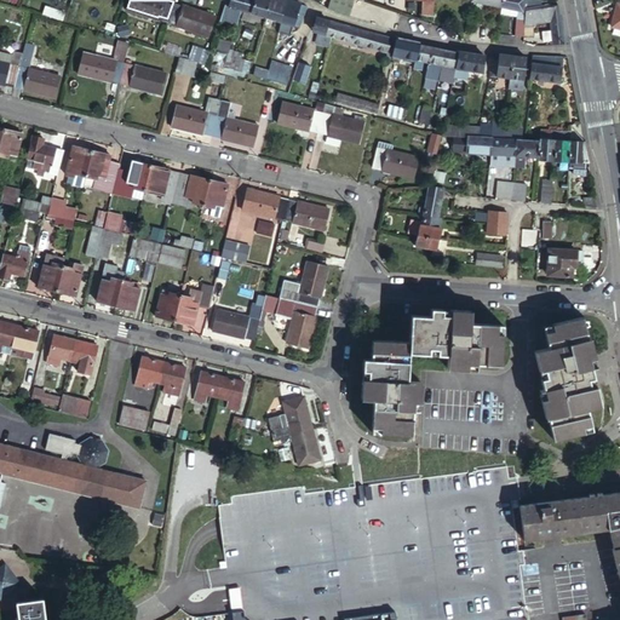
[(244,0),(230,0),(229,4),(229,5),(230,5),(228,15),(237,17),(240,9),(242,9),(244,0)]
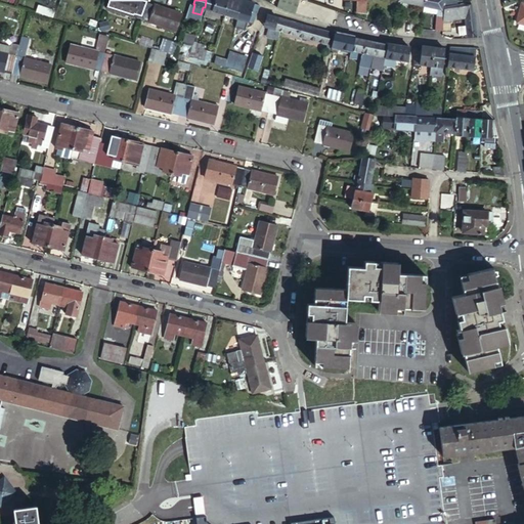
[(206,0),(205,7),(213,10),(215,0),(206,0)]
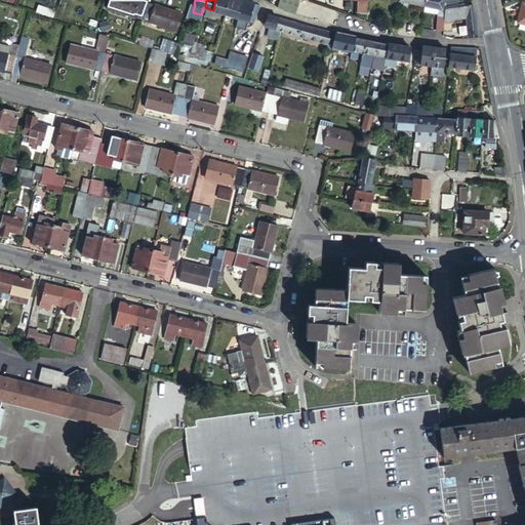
[(215,0),(213,10),(221,12),(226,0),(215,0)]
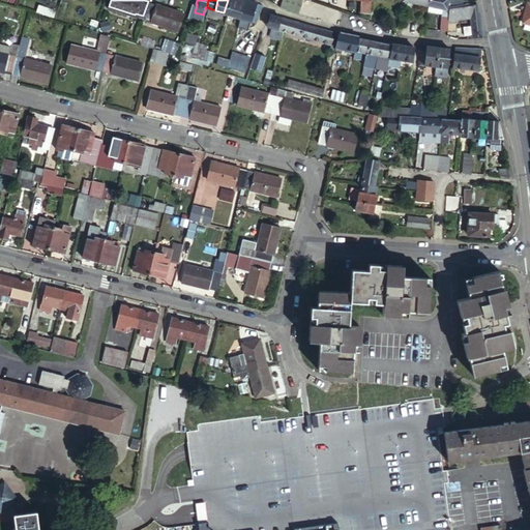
[(228,0),(224,12),(226,13),(235,16),(241,18),(245,0),(228,0)]
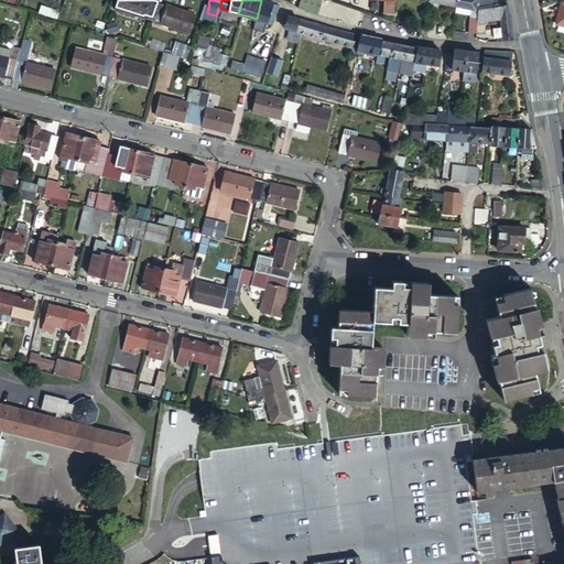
[(277,3),(267,0),(261,0),(257,19),(255,24),(264,28),(267,21),(272,23),(275,12),(272,11),(272,9),(274,9),(275,3),(277,3)]
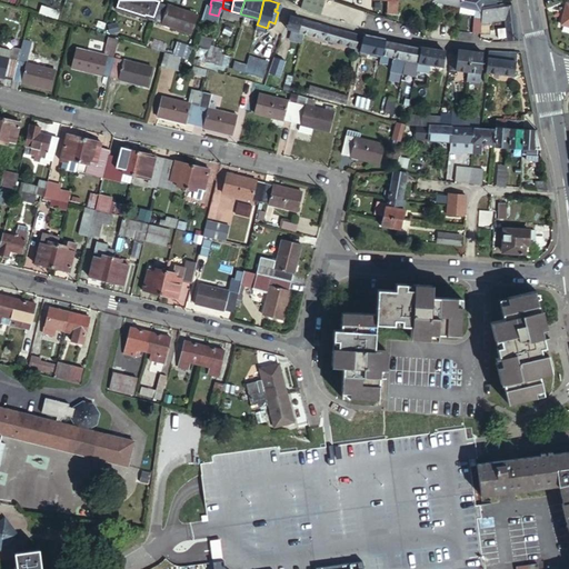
[(396,13),(396,0),(385,0),(385,13),(396,13)]
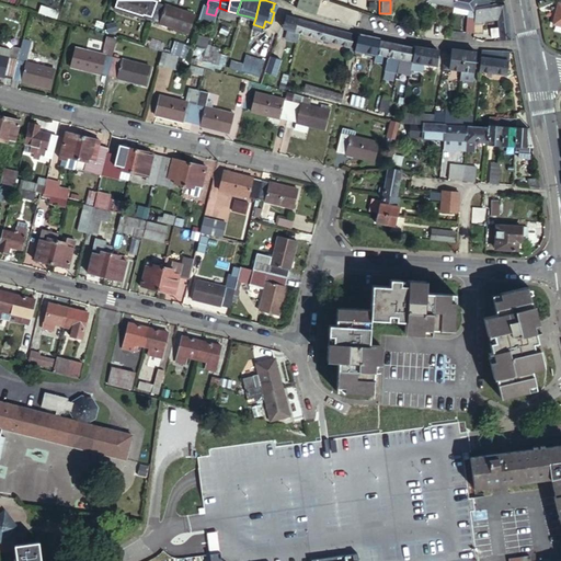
[(455,0),(455,4),(454,10),(467,12),(466,31),(474,31),(476,3),(472,3),(472,0),(455,0)]
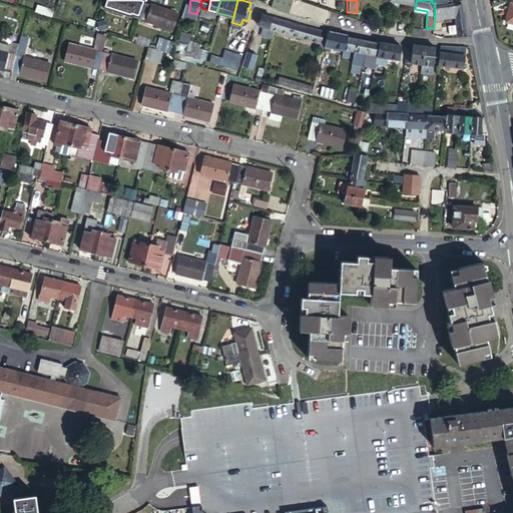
[(143,1),(138,15),(147,18),(147,20),(170,28),(176,11),(153,3),(152,4),(143,1)]
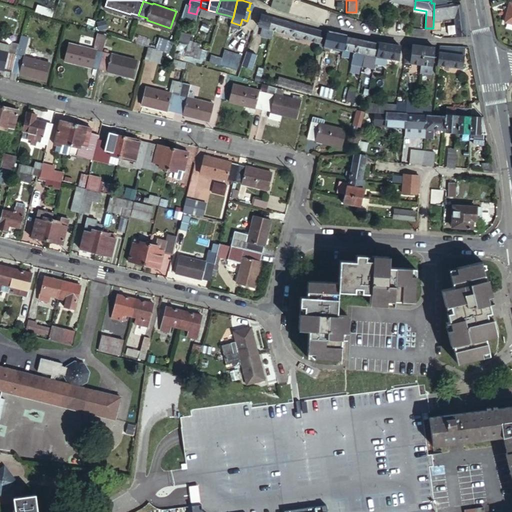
[(189,4),(189,3),(186,2),(181,15),(194,20),(196,14),(188,12),(190,4),(189,4)]
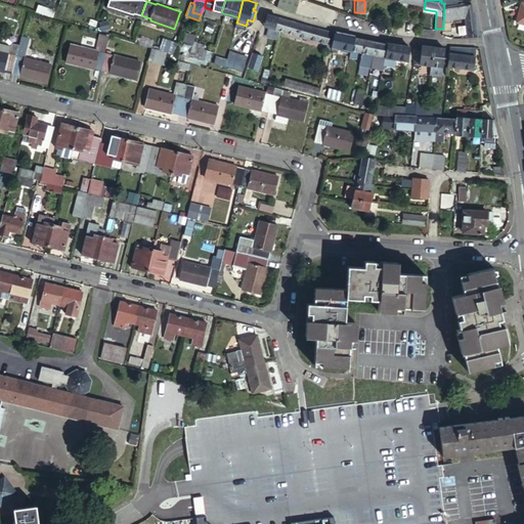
[(472,13),(471,2),(463,4),(467,35),(475,34),(478,33),(475,12),(472,13)]
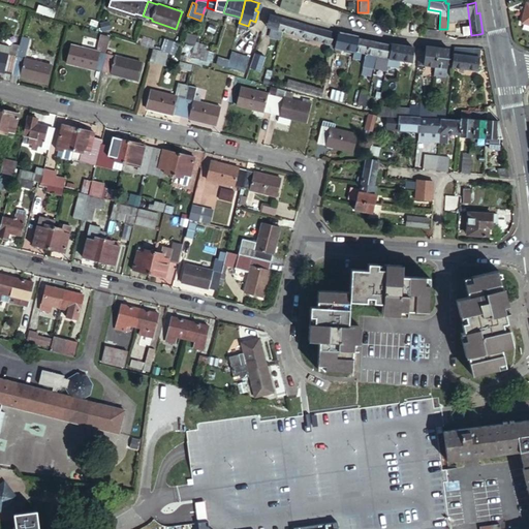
[(270,13),(266,24),(273,26),(271,33),(280,36),(282,29),(284,18),(270,13)]
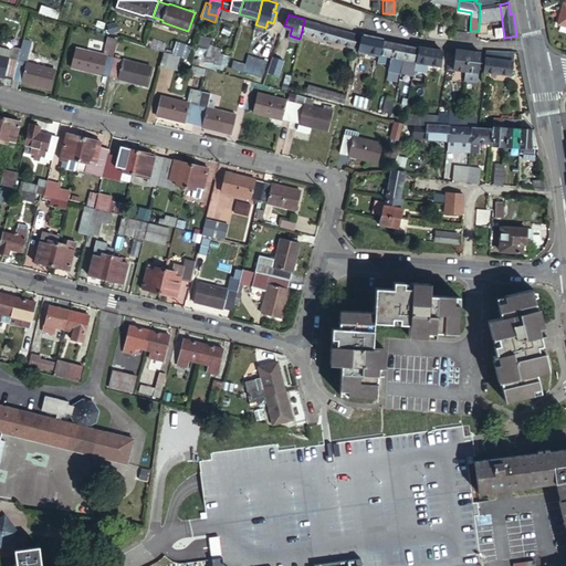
[(304,19),(302,31),(353,46),(356,33),(304,19)]
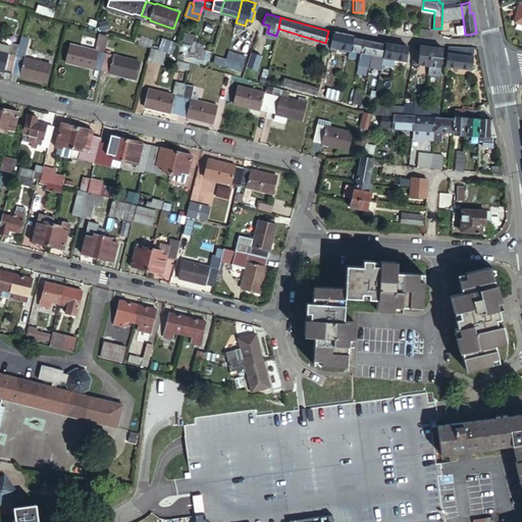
[(195,34),(186,32),(183,40),(192,43),(193,40),(195,34)]
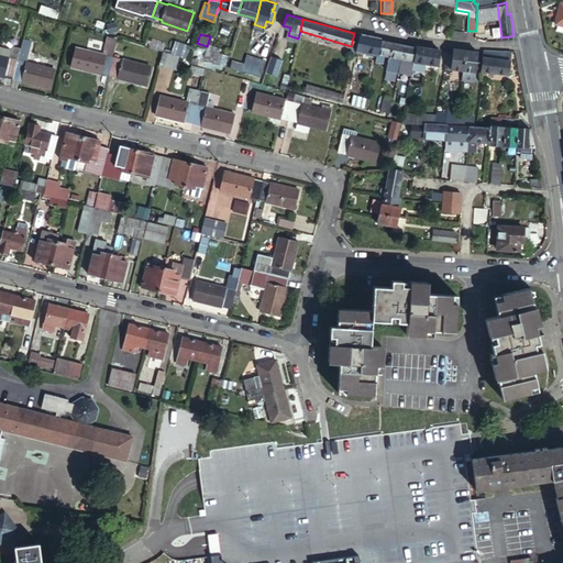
[(378,37),(360,34),(357,50),(376,53),(378,37)]
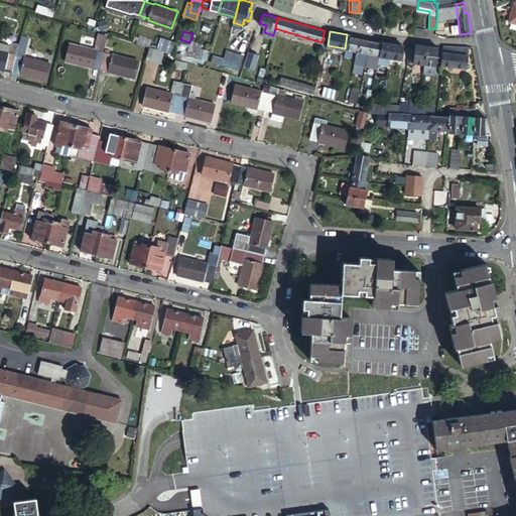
[(93,65),(99,67),(103,51),(102,51),(106,35),(98,32),(94,48),(71,42),(66,59),(93,67),(93,65)]
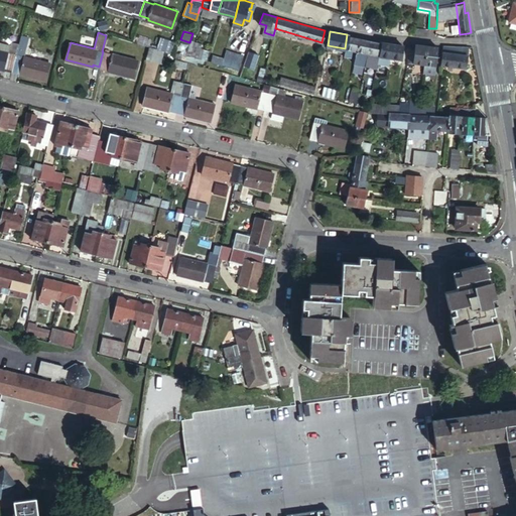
[(18,42),(11,70),(20,73),(19,74),(45,80),(49,61),(23,54),(29,36),(20,34),(20,35),(18,42)]
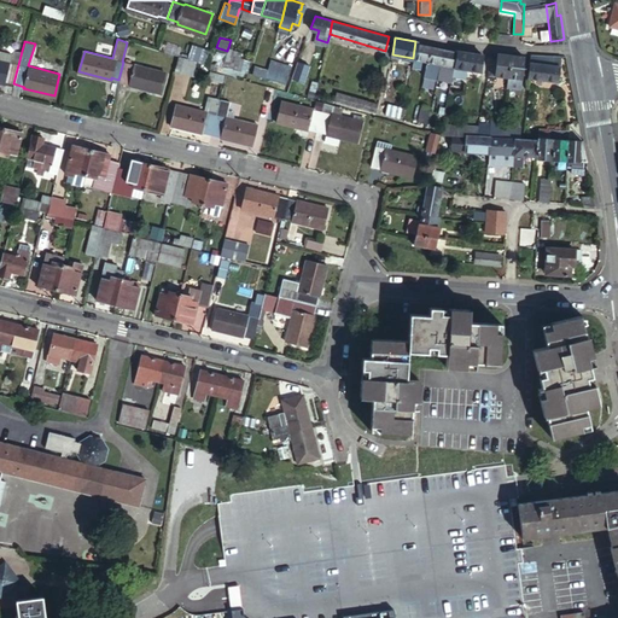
[(431,45),(415,41),(413,58),(418,59),(415,68),(423,69),(425,60),(427,62),(431,45)]
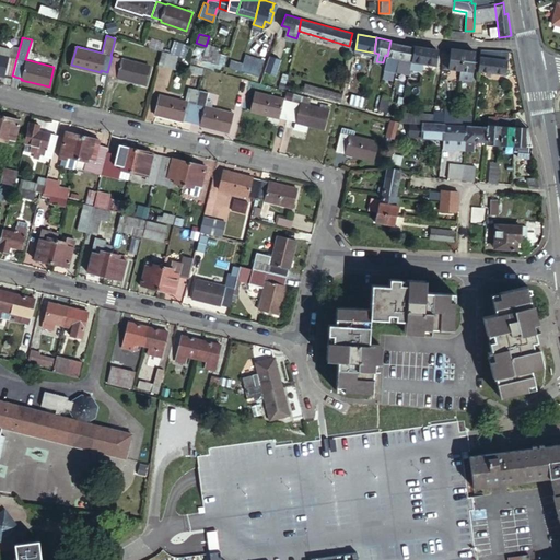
[(173,39),(170,51),(184,56),(188,44),(173,39)]
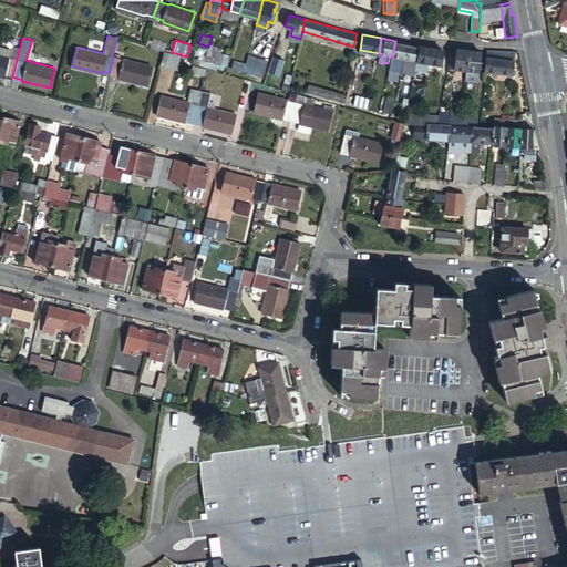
[(408,43),(395,41),(392,57),(402,58),(404,59),(408,43)]
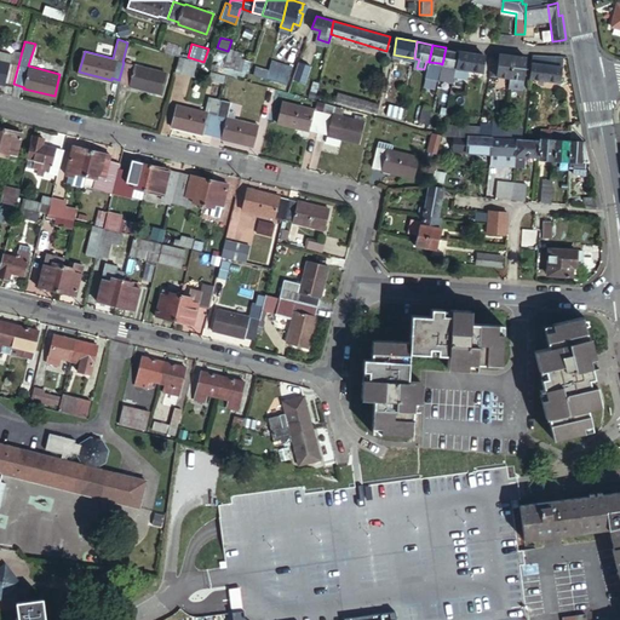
[(224,62),(224,64),(236,68),(240,56),(241,50),(229,47),(228,51),(224,62)]
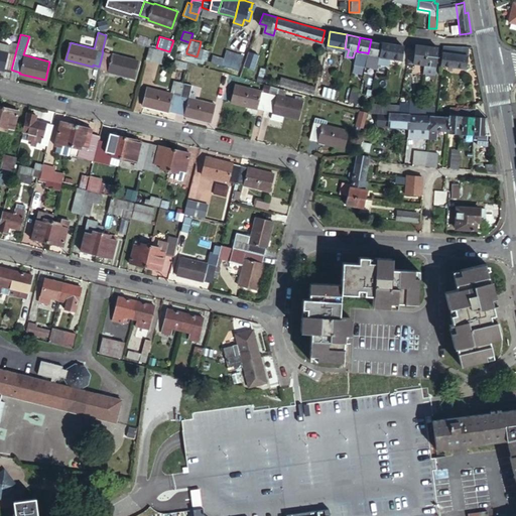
[(380,40),(371,39),(368,53),(378,54),(380,40)]
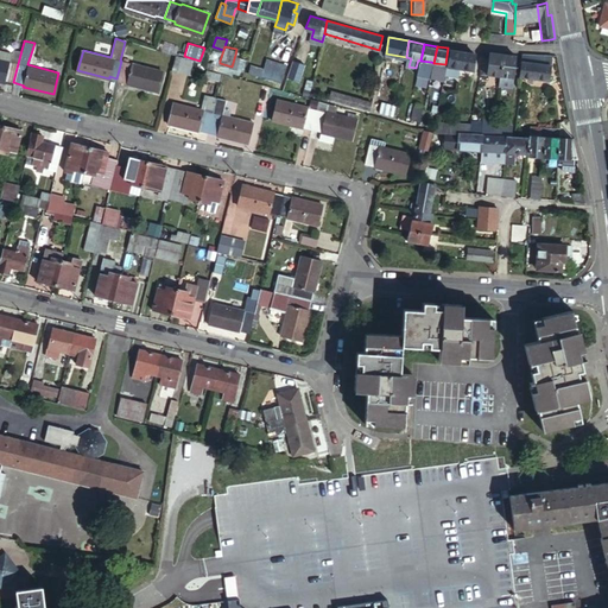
[(474,52),(448,48),(445,64),(444,74),(456,75),(457,67),(472,69),(474,52)]
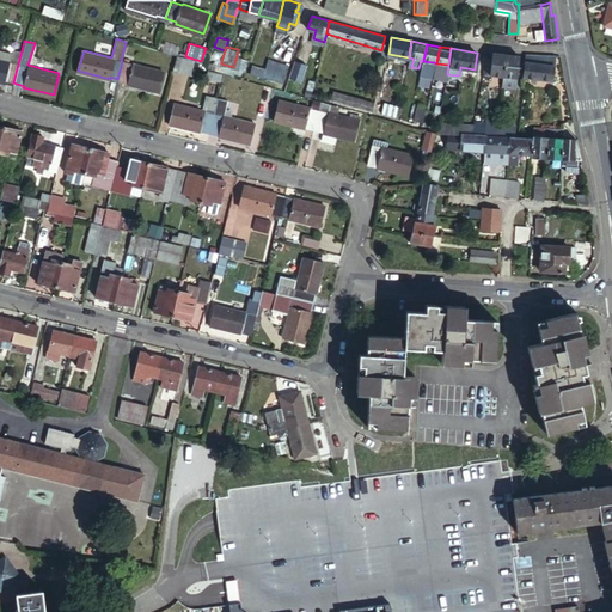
[(5,81),(13,83),(22,50),(16,49),(13,49),(12,53),(0,49),(0,80),(5,83),(5,81)]
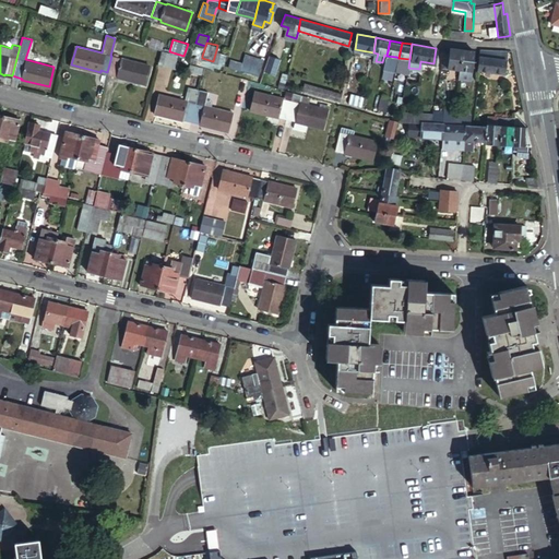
[(450,51),(444,50),(442,67),(459,68),(462,47),(451,46),(450,51)]
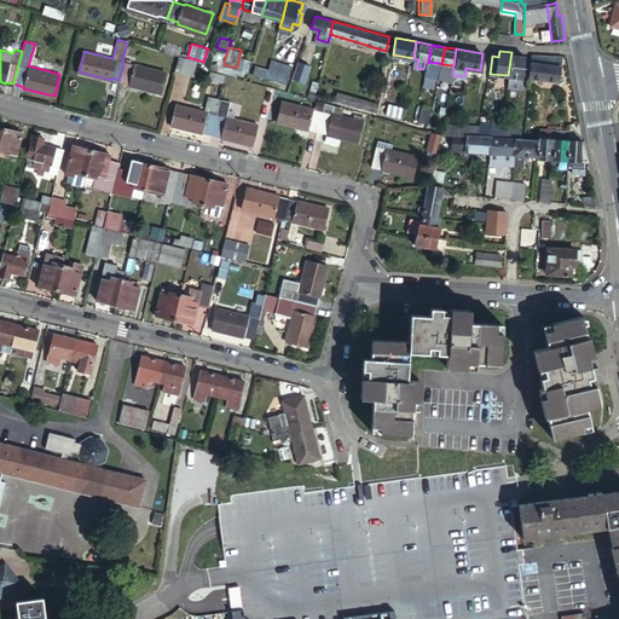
[(512,52),(508,75),(524,77),(526,55),(512,52)]
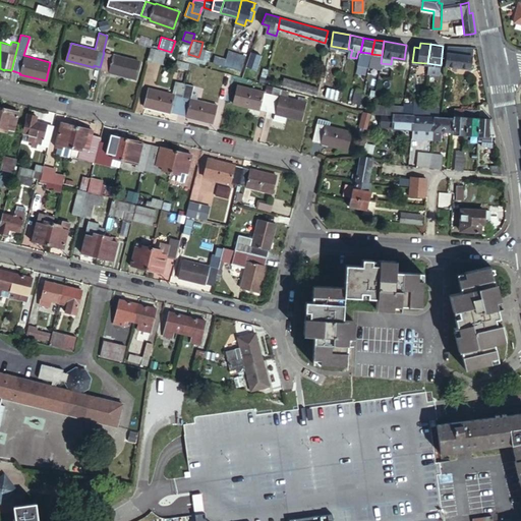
[(473,46),(448,44),(446,62),(470,66),(473,46)]
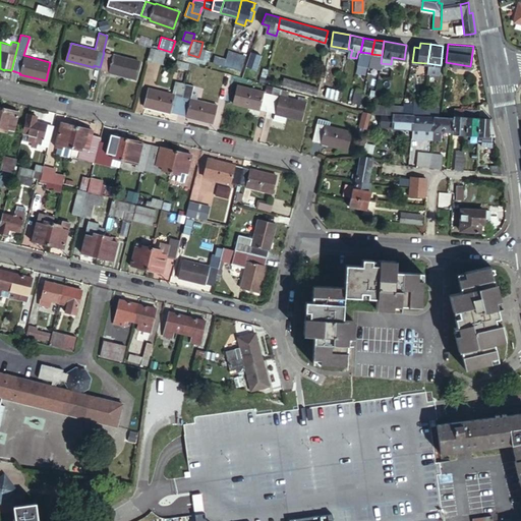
[(150,46),(147,59),(154,61),(158,48),(150,46)]
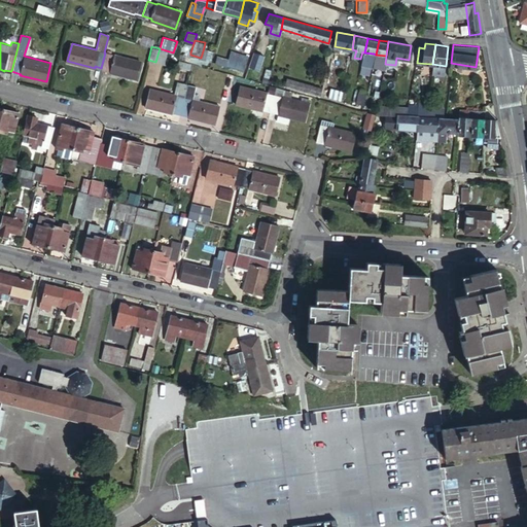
[(248,56),(230,50),(229,54),(227,58),(225,65),(243,70),(248,56)]
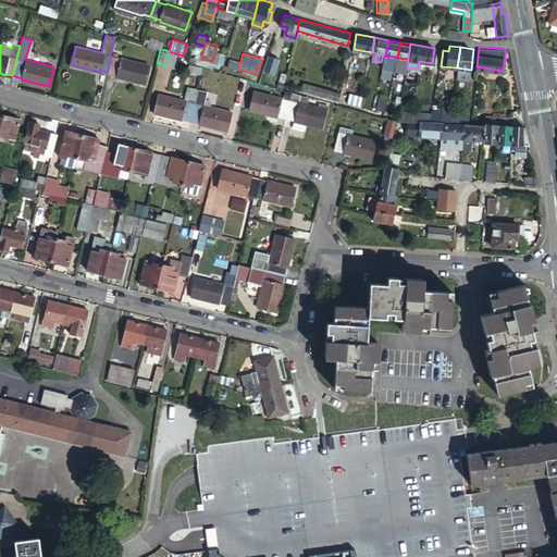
[(111,56),(107,72),(116,74),(115,75),(145,83),(149,64),(121,57),(121,59),(111,56)]
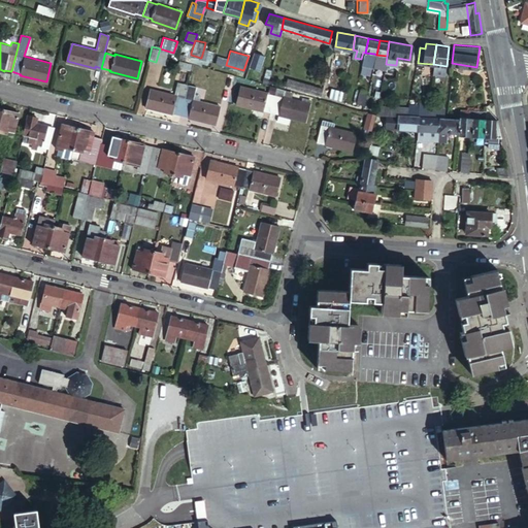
[(217,55),(215,62),(226,65),(228,58),(217,55)]
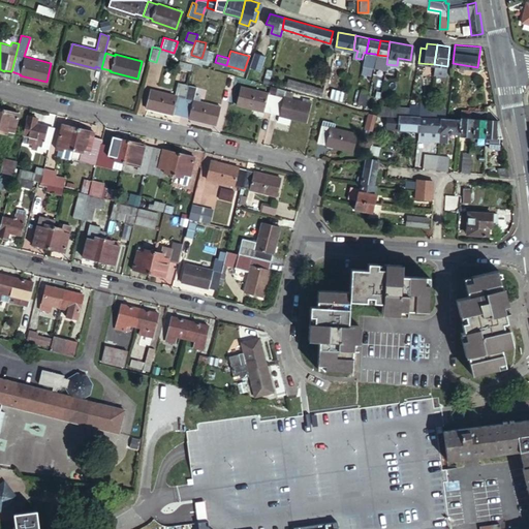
[(265,57),(256,55),(252,66),(260,69),(265,57)]
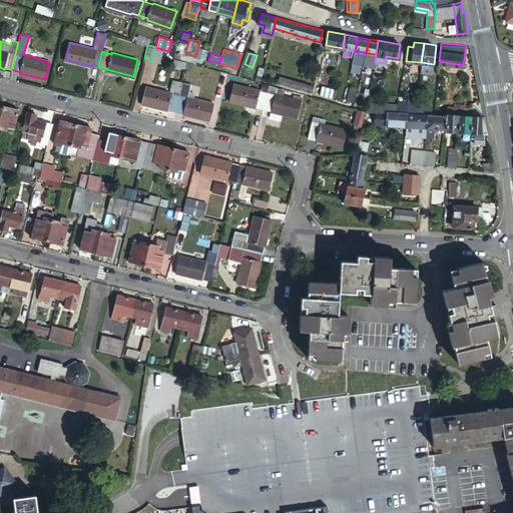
[(278,85),(311,94),(314,85),(280,76),(278,85)]
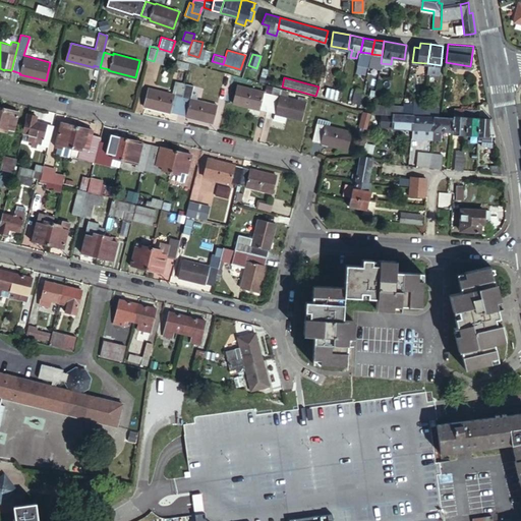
[(171,109),(177,111),(184,81),(177,79),(173,93),(148,87),(143,104),(171,111),(171,109)]
